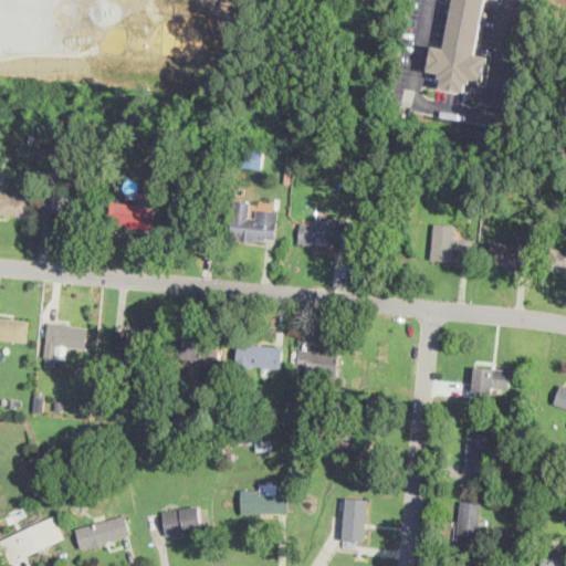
[(486,0),(477,54),(489,56),(483,82),(471,79),(471,84),(468,83),(467,92),(441,87),(443,79),(440,79),(441,73),(429,71),(433,45),(446,49),(454,0),(486,0)]
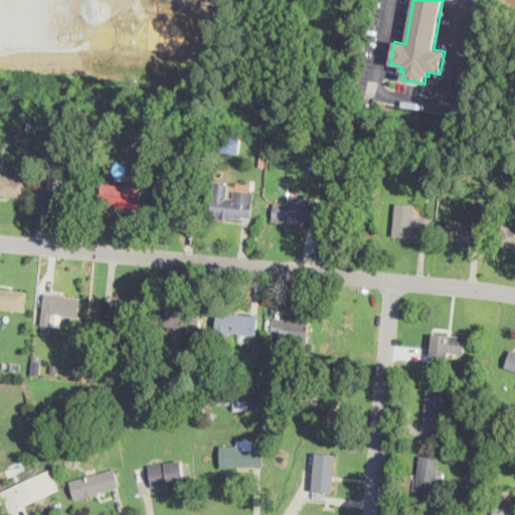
[(57,114),(56,122),(45,121),(45,113),(57,114)]
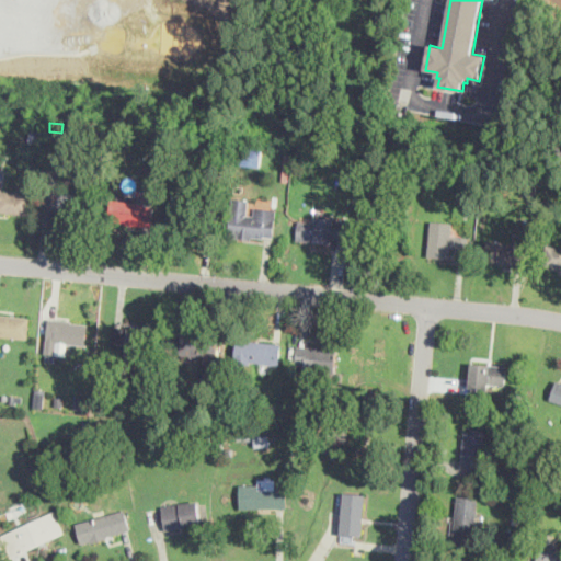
[(43,135),(42,145),(29,144),(30,134),(43,135)]
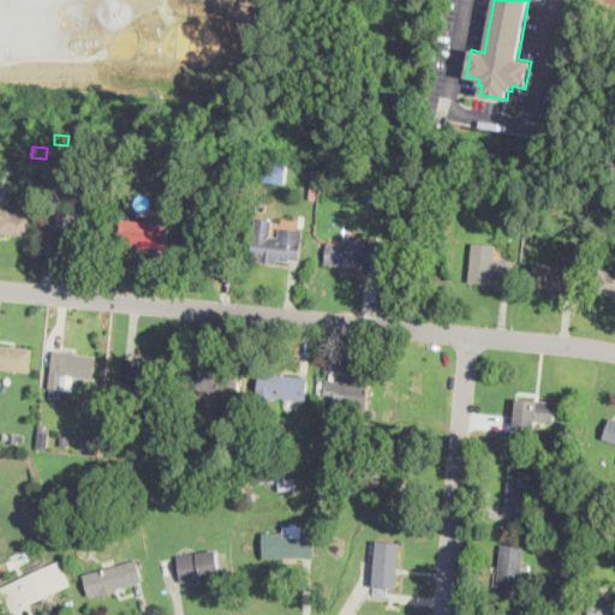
[(94,166),(94,167),(77,166),(78,148),(95,149),(94,166)]
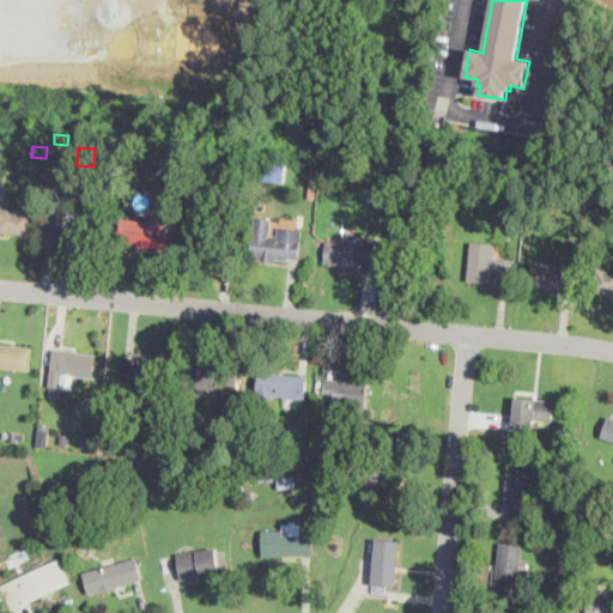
[(266,162),(256,171),(250,164),(261,156),(266,162)]
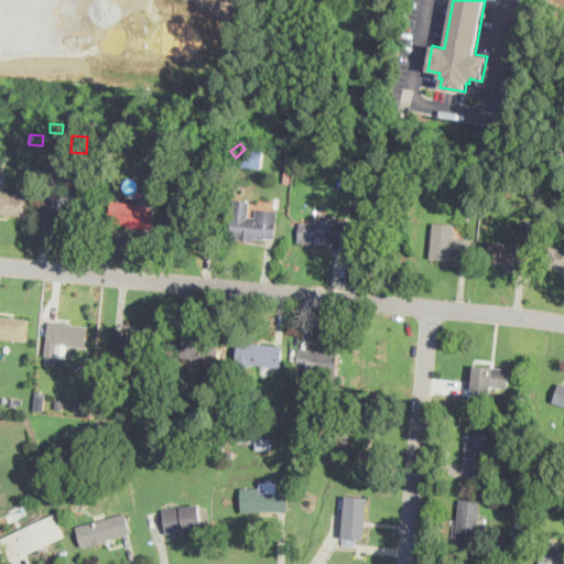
[(0,183),(3,184),(3,193),(33,195),(31,216),(0,213),(0,183)]
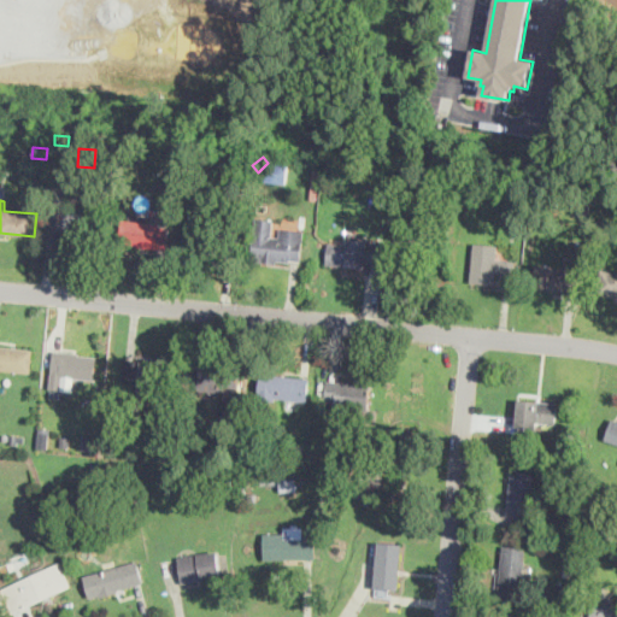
[(92,215),(89,244),(71,242),(72,238),(68,238),(68,234),(54,233),(57,212),(92,215)]
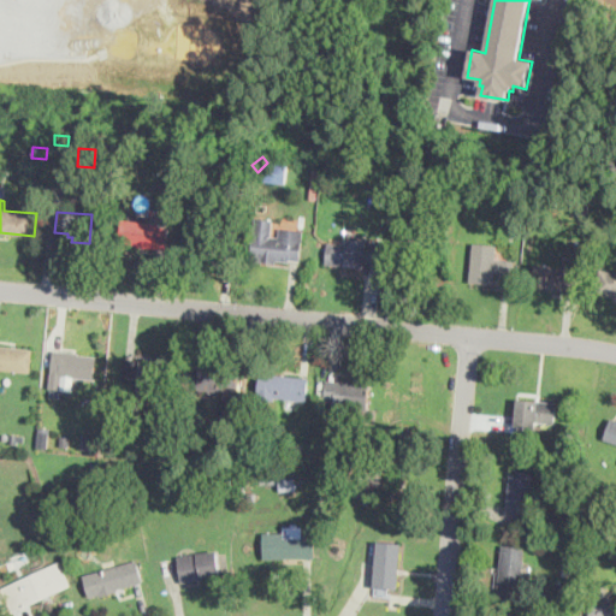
[(170,221),(166,248),(119,244),(122,220),(152,224),(153,219),(170,221)]
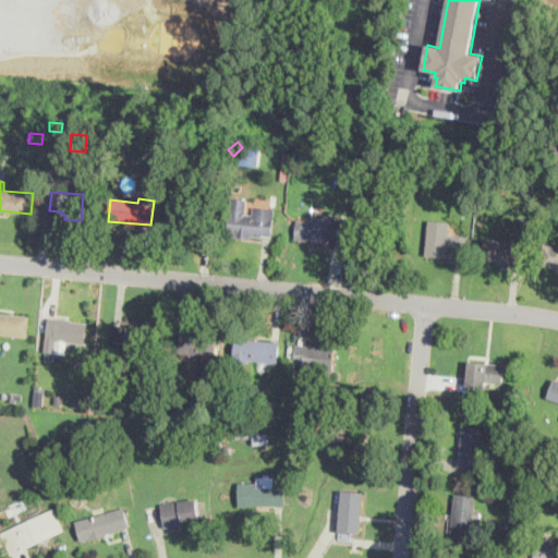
[(216,207),(215,229),(194,228),(193,231),(177,229),(177,226),(166,226),(168,204),(216,207)]
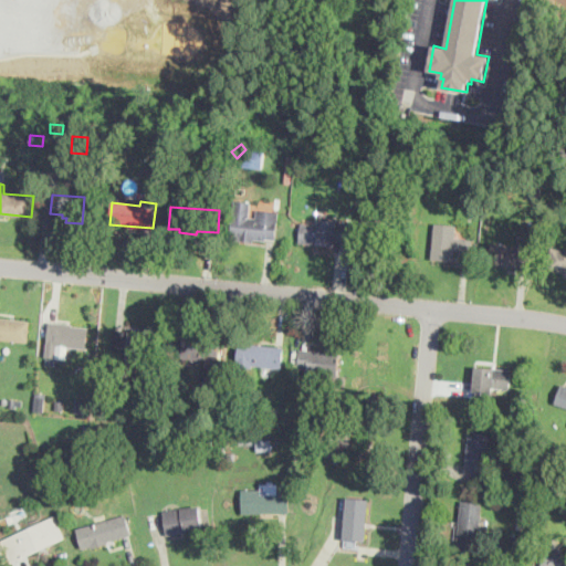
[(280,213),(276,240),(266,239),(266,242),(255,240),(254,243),(231,241),(233,216),(257,218),(257,211),(280,213)]
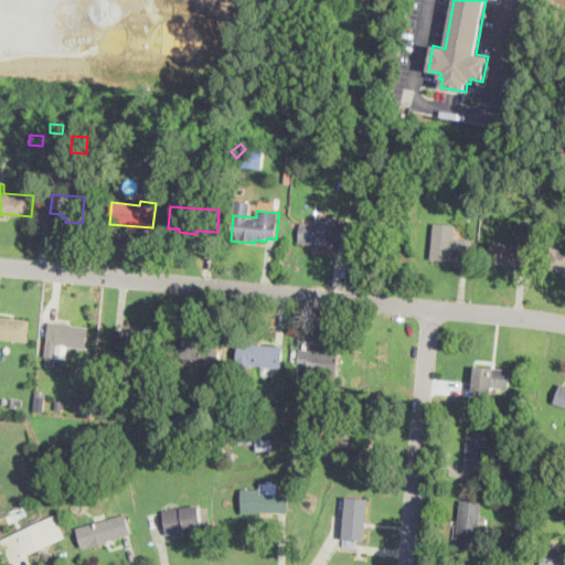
[(351,224),(350,243),(334,242),(334,246),(299,243),(300,224),(318,225),(318,221),(351,224)]
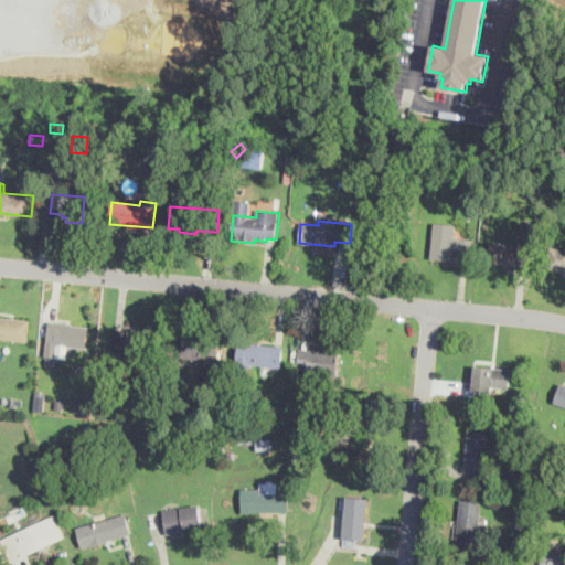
[(472,241),(471,259),(459,258),(460,252),(454,251),(452,262),(430,259),(435,224),(456,226),(455,238),(472,241)]
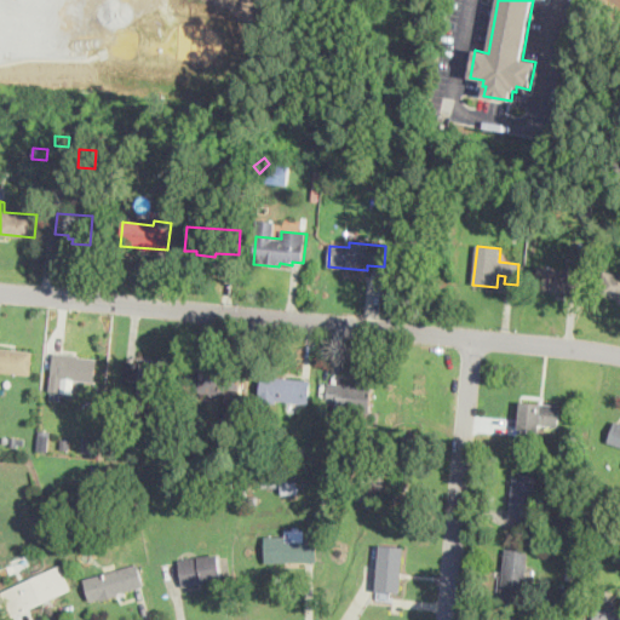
[(580,293),(580,296),(540,292),(541,269),(583,273),(580,293)]
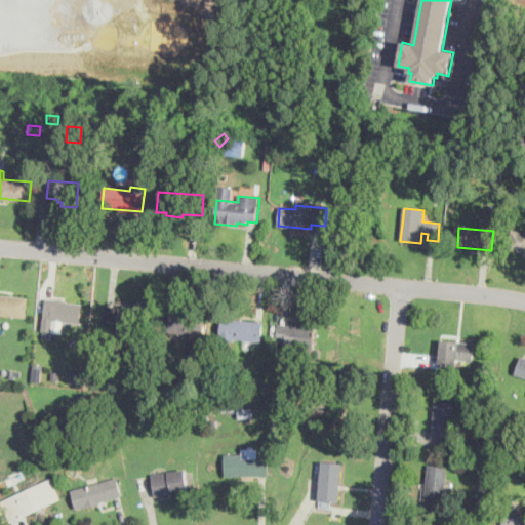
[(524,250),(517,249),(508,247),(511,230),(524,232),(524,250)]
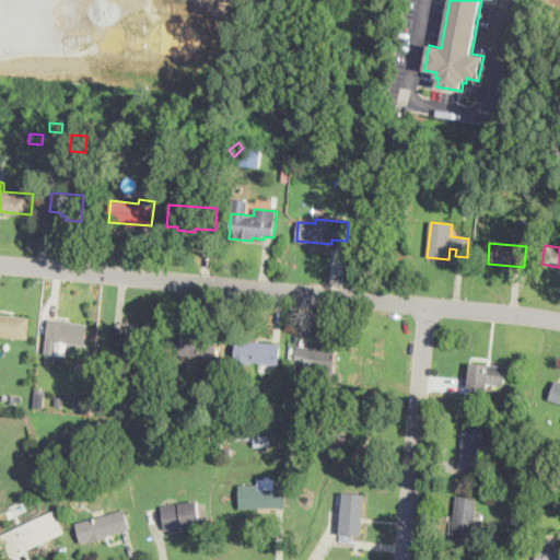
[(30,317),(0,314),(0,335),(27,338),(30,317)]
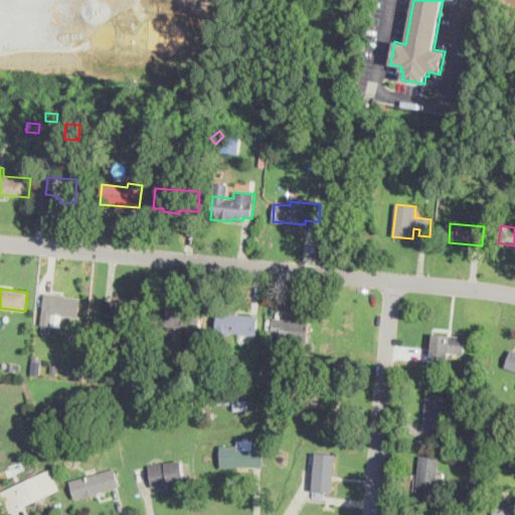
[(80,296),(44,291),(40,330),(49,331),(50,325),(60,327),(61,315),(78,317),(80,296)]
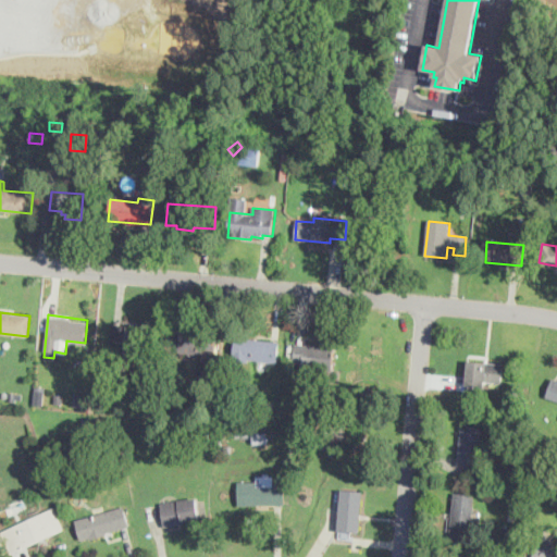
[(148,326),(111,323),(109,343),(124,344),(123,358),(145,359),(148,326)]
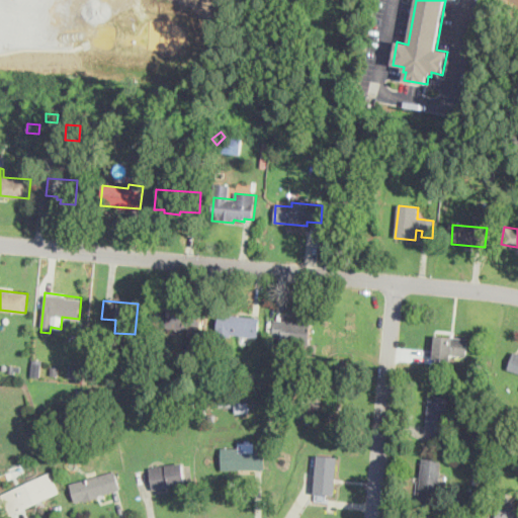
[(201,310),(167,308),(165,327),(188,329),(187,347),(205,348),(206,328),(200,328),(201,310)]
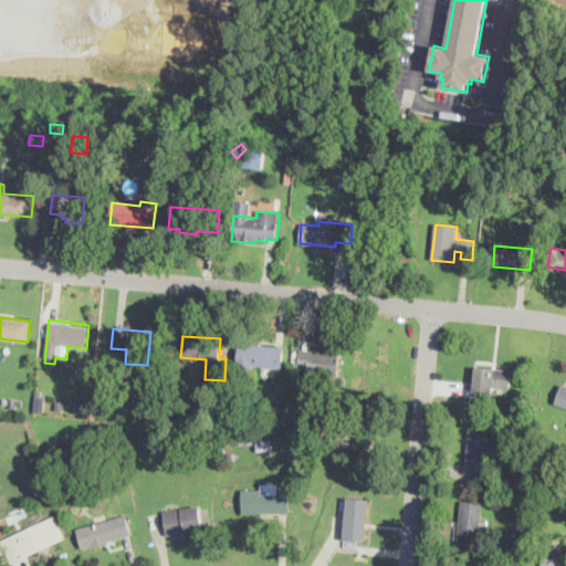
[(238,363),(281,367),(283,346),(240,342),(238,363)]
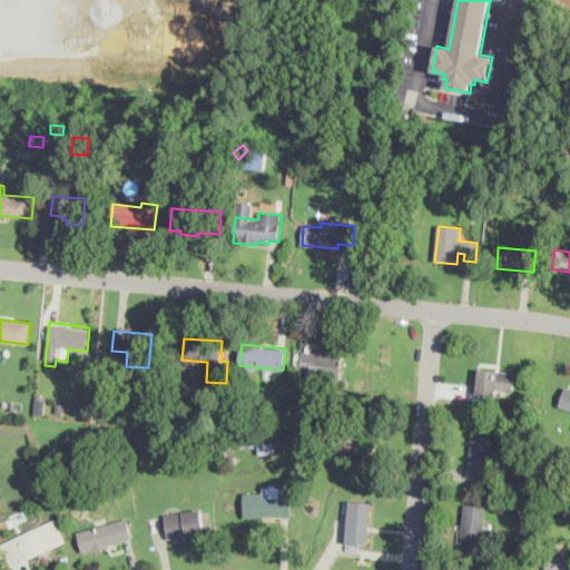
[(300,375),(340,379),(342,355),(302,351),(300,375)]
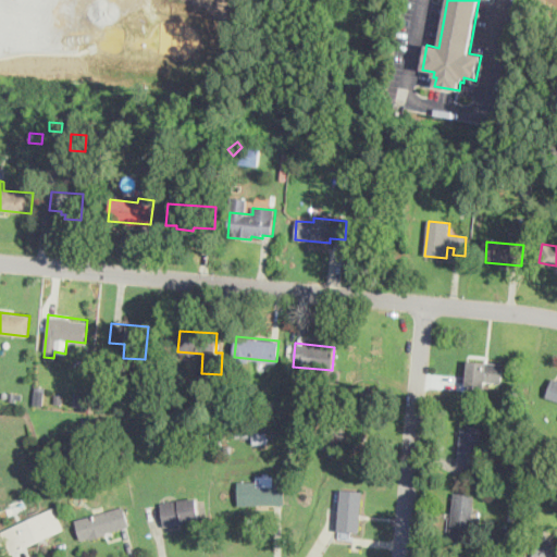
[(504,362),(467,359),(465,385),(500,388),(504,362)]
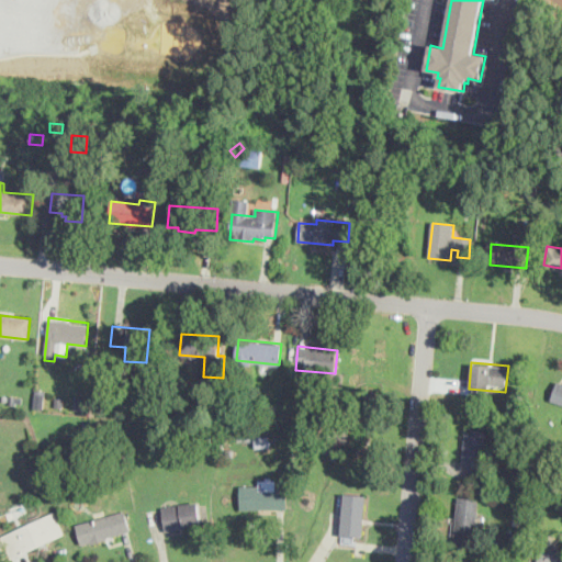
[(561,382),(555,380),(550,400),(561,403),(561,382)]
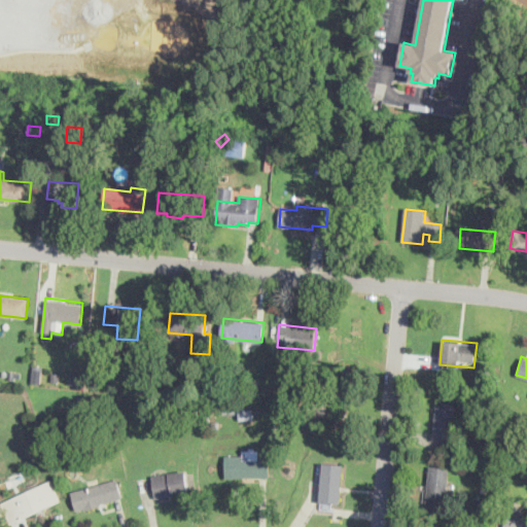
[(432,440),(452,442),(456,402),(435,400),(432,440)]
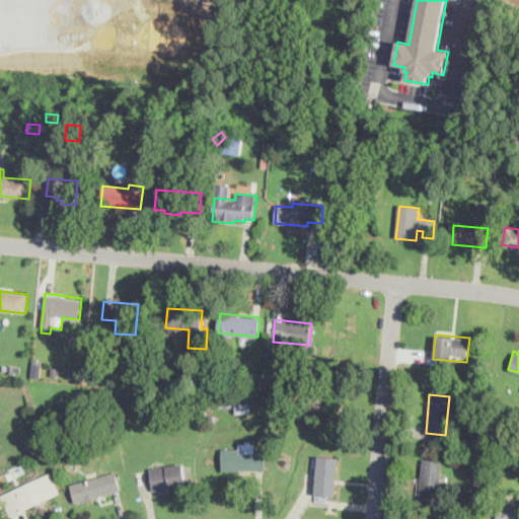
[(265,469),(265,449),(255,449),(255,441),(237,441),(237,448),(223,448),(223,468),(265,469)]
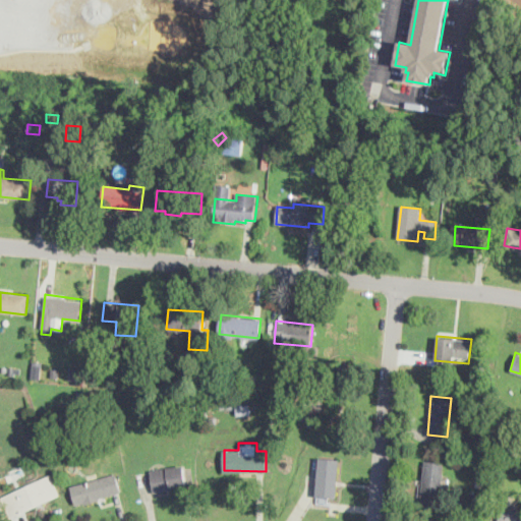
[(339,458),(319,457),(315,496),(336,498),(339,458)]
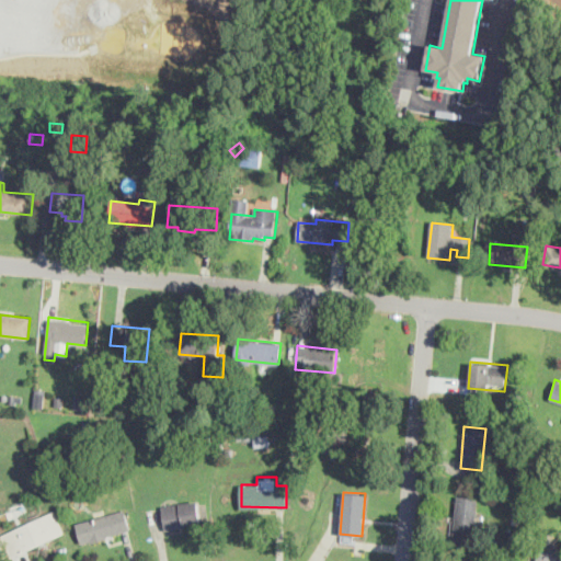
[(472,540),(478,497),(457,495),(453,538),(472,540)]
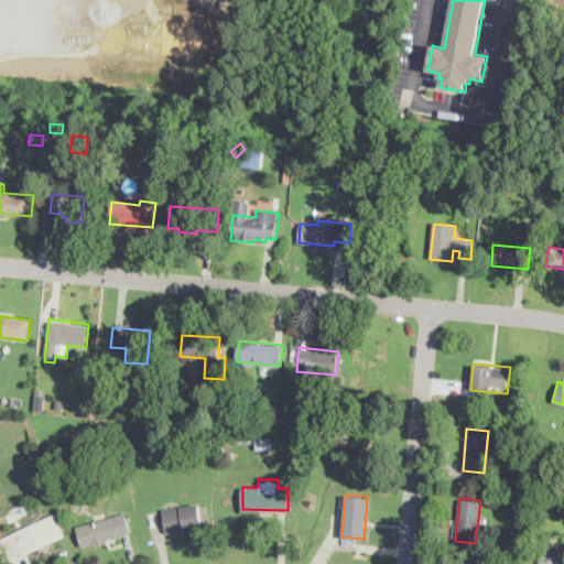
[(198,501),(162,508),(166,531),(203,524),(198,501)]
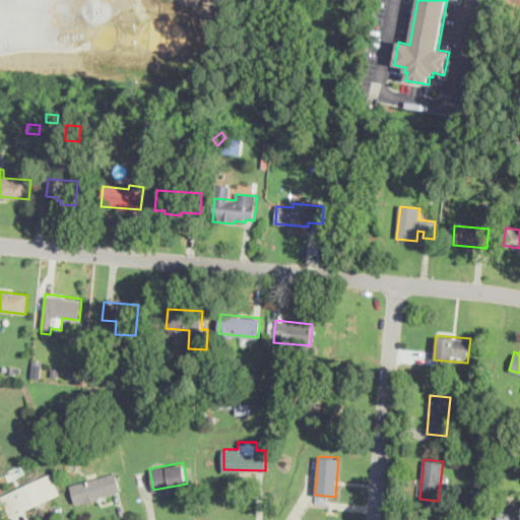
[(70,483),(75,504),(121,492),(116,471),(70,483)]
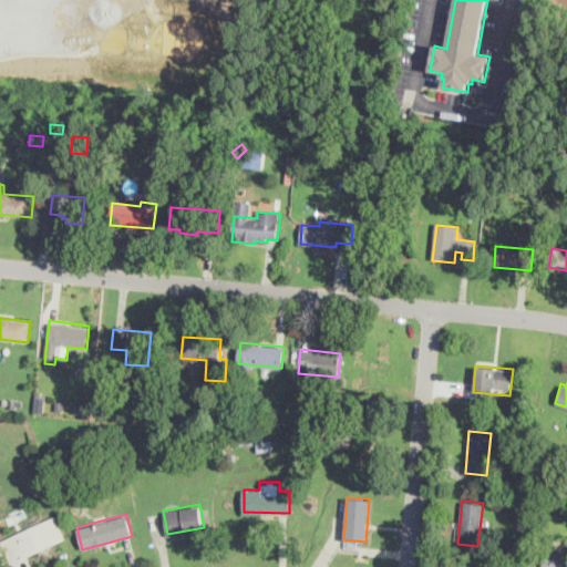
[(65,538),(55,516),(0,540),(0,552),(6,565),(65,538)]
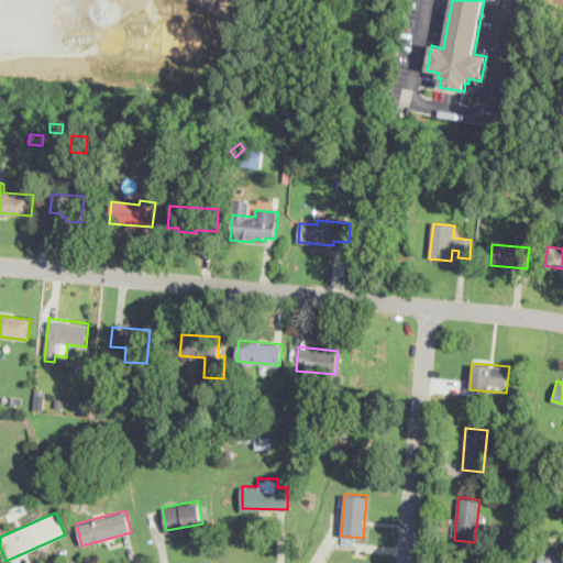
[(562,562),(562,548),(547,542),(538,562),(562,562)]
